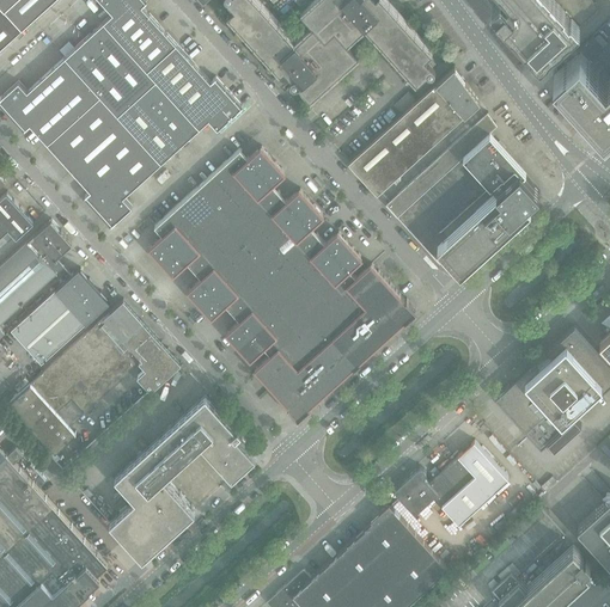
[(0,8),(20,32),(55,0),(0,0),(0,8)]
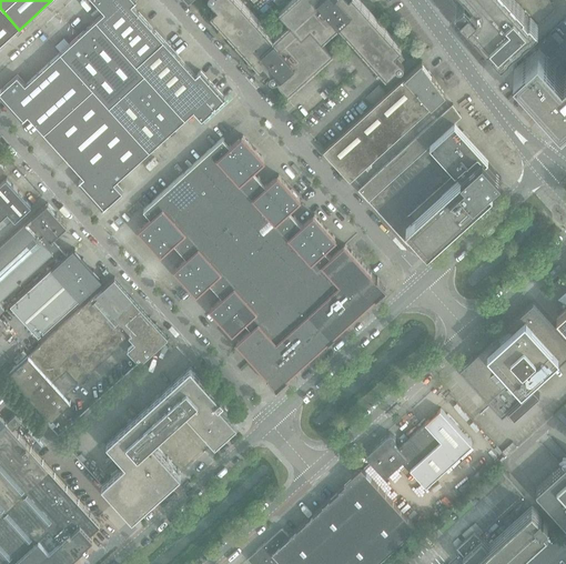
[(161,44),(137,17),(130,9),(134,4),(130,0),(88,0),(102,16),(94,23),(134,69),(161,44)]
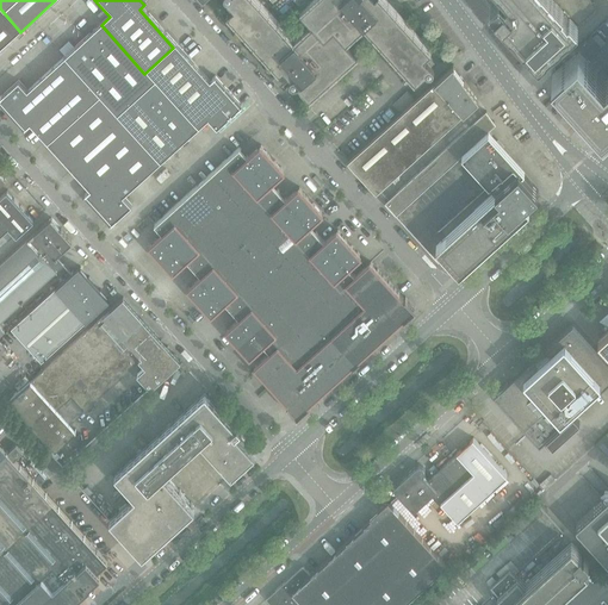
[(315,0),(298,17),(309,30),(291,45),(249,0),(221,0),(221,1),(222,1),(222,2),(222,4),(231,13),(224,19),(278,78),(280,74),(289,82),(287,83),(287,85),(287,86),(286,86),(286,87),(287,87),(287,88),(287,89),(289,89),(289,91),(290,91),(291,92),(292,92),(293,91),(295,91),(306,103),(355,58),(343,47),(361,30),(414,87),(423,79),(425,80),(426,80),(427,80),(428,80),(429,80),(430,79),(432,78),(432,76),(432,75),(432,74),(432,73),(430,72),(422,62),(428,56),(377,0),(373,0),(372,1),(371,0),(315,0)]
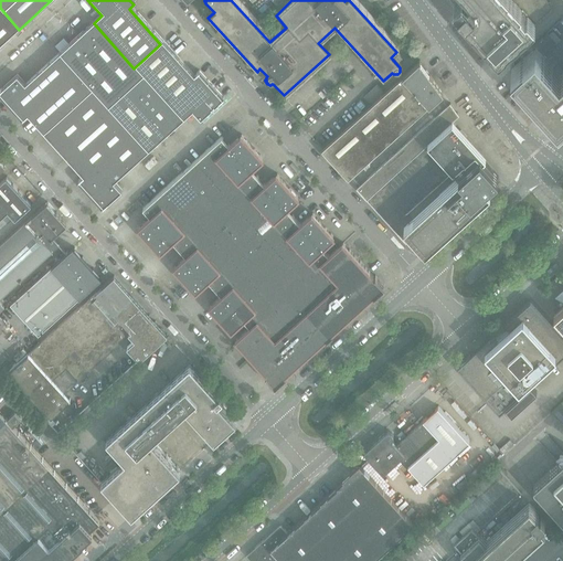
[(491,48),(497,53),(528,25),(528,24),(522,19),(527,16),(529,18),(540,9),(531,0),(449,0),(454,3),(452,6),(452,7),(464,19),(466,17),(469,20),(468,21),(486,41),(485,42),(490,49),(491,48)]
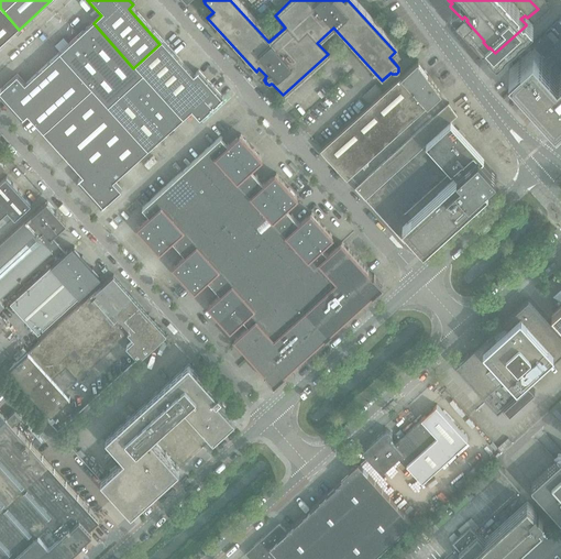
[(0,46),(1,45),(19,30),(0,8),(0,46)]
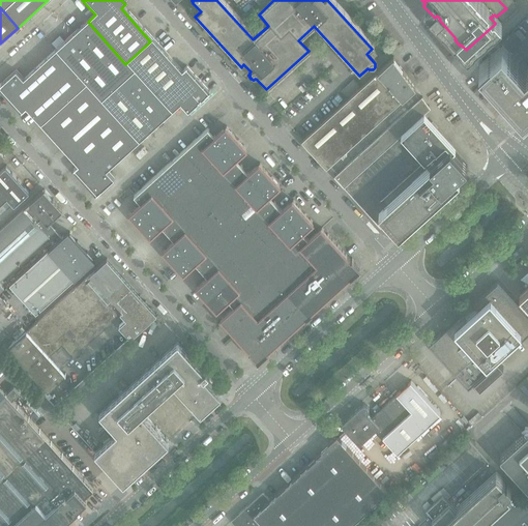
[(527,18),(510,34),(520,45),(507,56),(500,49),(477,69),(521,117),(527,110),(527,18)]
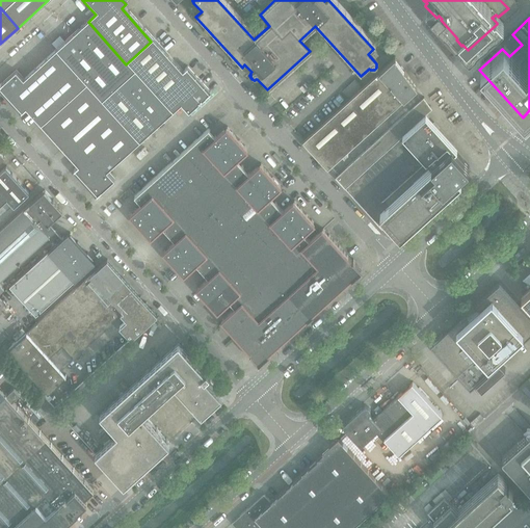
[(88,22),(81,29),(55,52),(85,86),(100,103),(116,87),(133,73),(126,64),(88,22)]
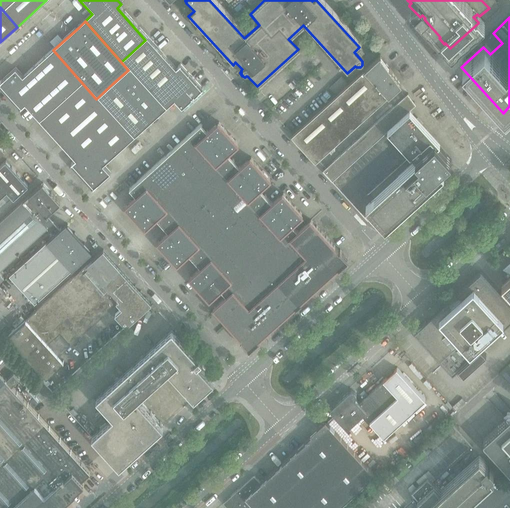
[(502,43),(493,33),(481,45),(483,47),(490,54),(502,43)]
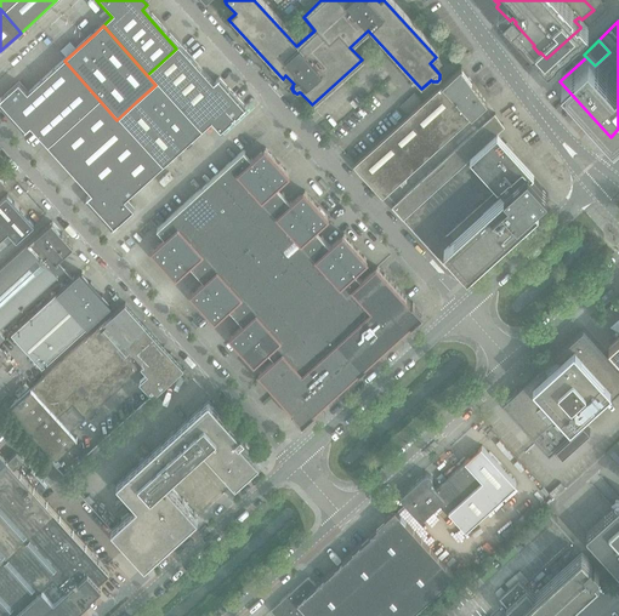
[(244,112),(233,101),(217,81),(211,86),(176,49),(147,75),(155,85),(200,133),(210,125),(219,135),(244,112)]
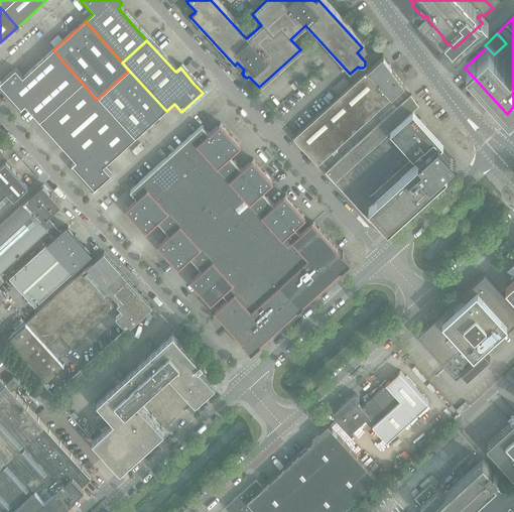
[(0,91),(18,111),(19,112),(23,108),(38,124),(83,84),(53,50),(21,80),(14,72),(0,84),(0,91)]
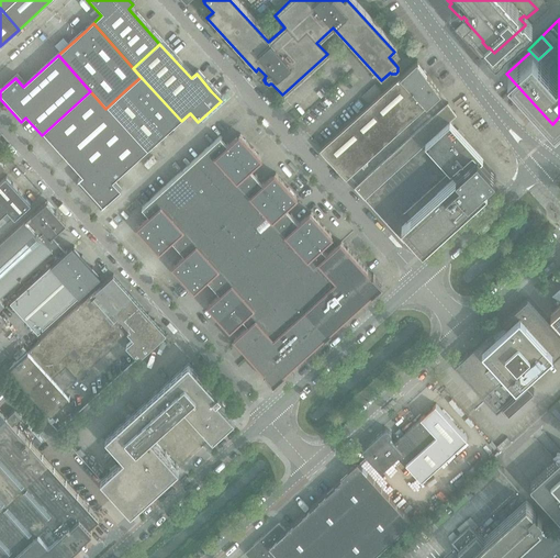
[(438,97),(416,67),(415,65),(381,96),(367,109),(318,153),(344,181),(424,109),(425,110),(438,97)]
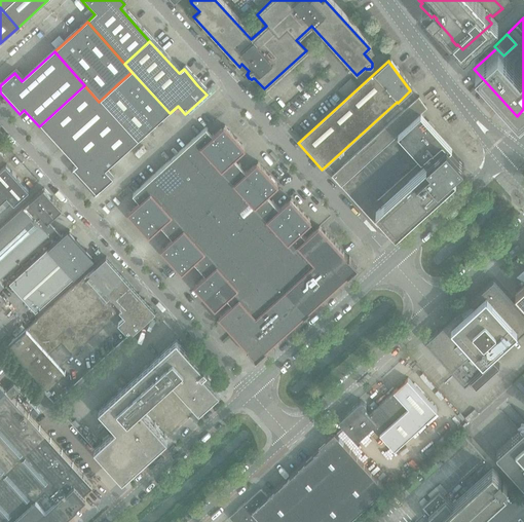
[(153,128),(170,113),(132,72),(115,86),(153,128)]
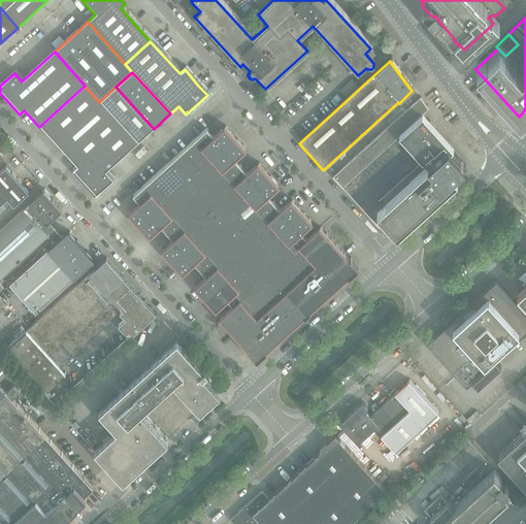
[(344,102),(358,90),(351,83),(337,94),(344,102)]
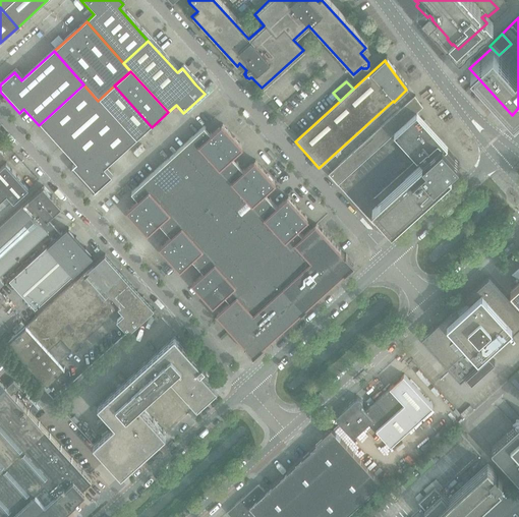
[(70,170),(93,194),(110,179),(103,171),(135,141),(98,101),(83,84),(39,125),(75,166),(70,170)]
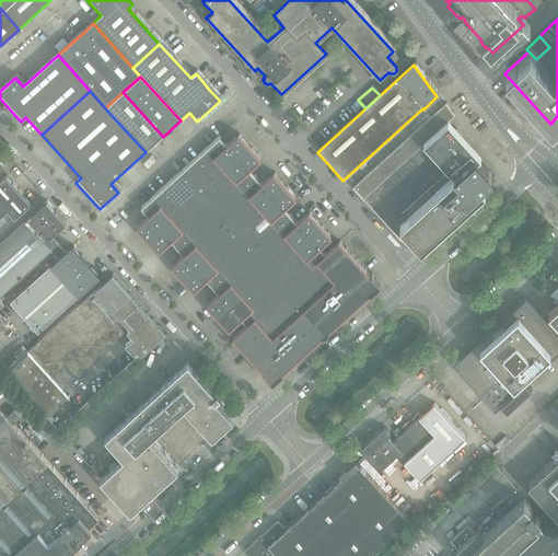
[(146,152),(163,137),(123,92),(105,108),(146,152)]
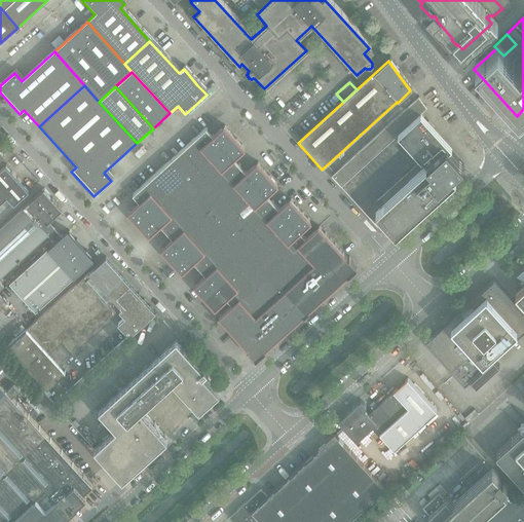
[(417,100),(333,177),(330,179),(339,189),(417,118),(425,111),(417,100)]
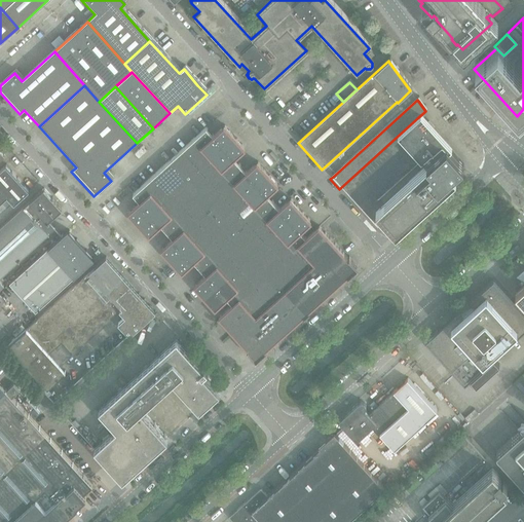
[(391,233),(395,231),(439,191),(435,187),(438,185),(439,186),(442,183),(441,182),(447,177),(449,179),(461,168),(417,118),(339,189),(376,229),(382,223),(391,233)]
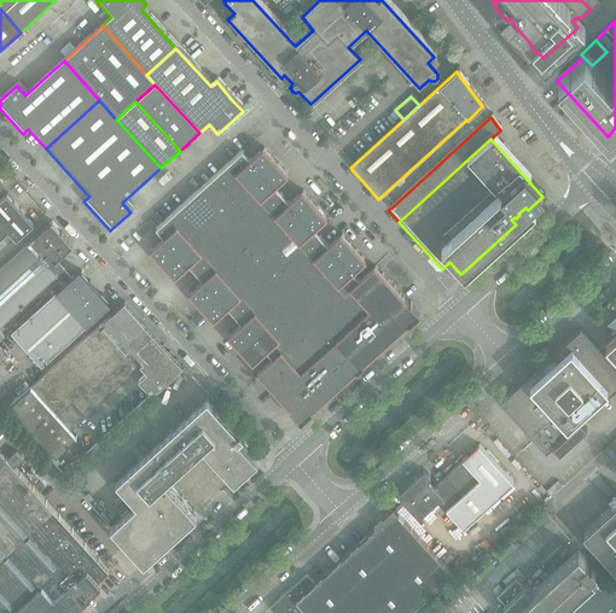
[(272,165),(273,164),(261,151),(248,163),(240,153),(205,186),(225,208),(272,165)]
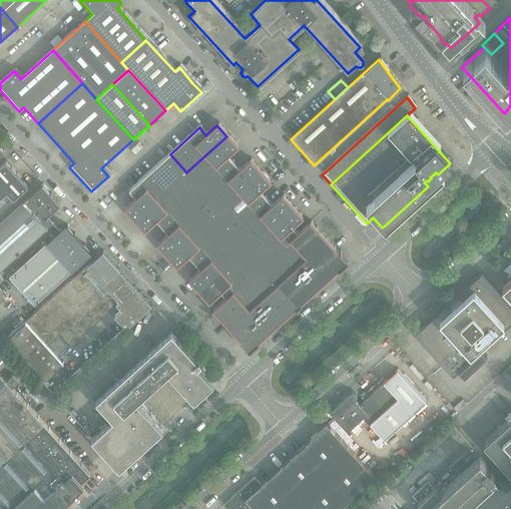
[(226,136),(225,137),(186,172),(180,178),(196,196),(231,163),(225,157),(236,147),(226,136)]
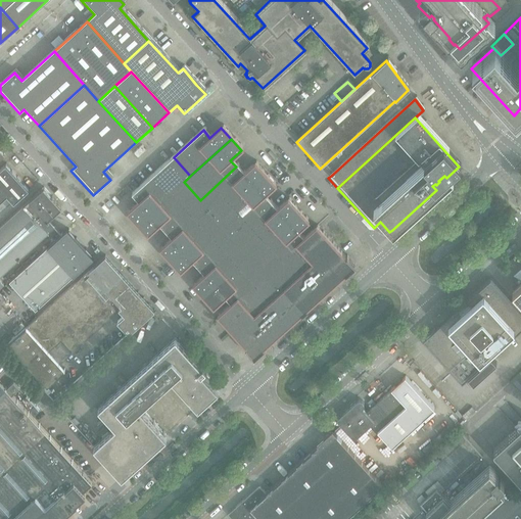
[(140,149),(132,156),(136,160),(144,153),(140,149)]
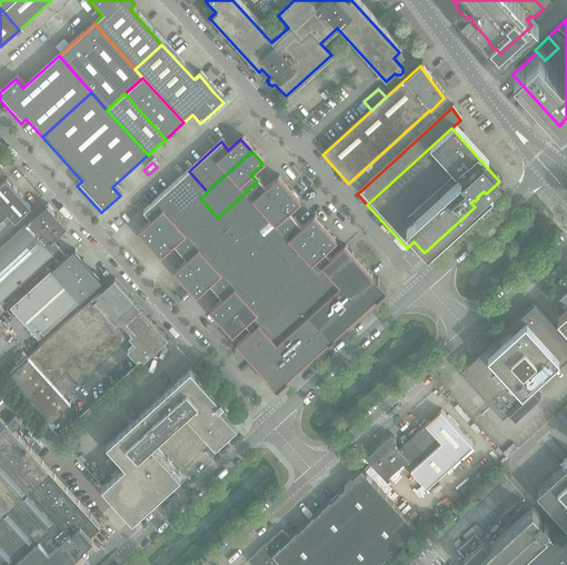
[(183,176),(181,178),(200,198),(207,191),(189,171),(187,172),(183,176)]
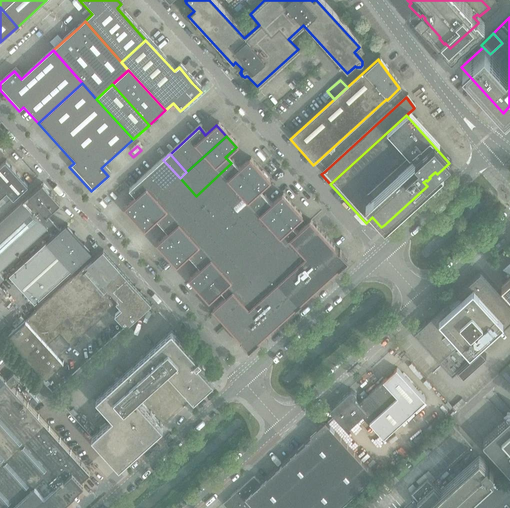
[(123,209),(133,220),(180,178),(163,160),(127,192),(134,199),(123,209)]
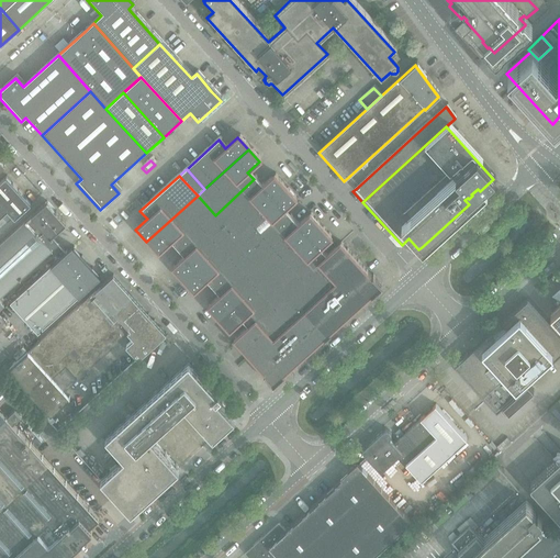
[(282,189),(283,188),(272,176),(260,187),(254,179),(215,215),(233,235),(282,189)]
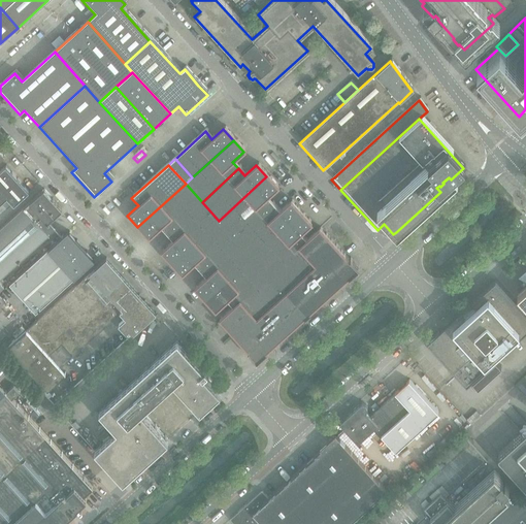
[(0,195),(15,182),(4,168),(0,171),(0,195)]
